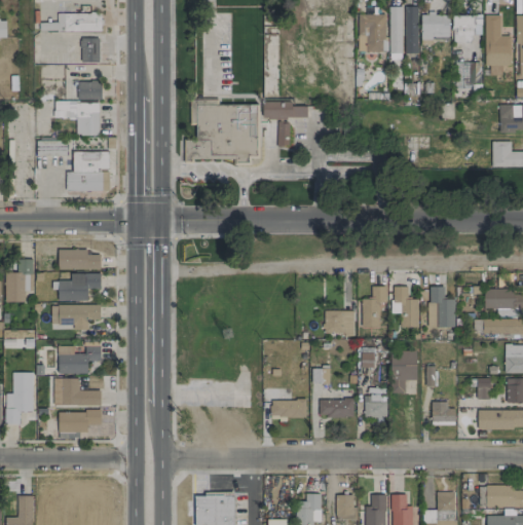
[(419,53),(418,7),(406,7),(406,53),(419,53)]
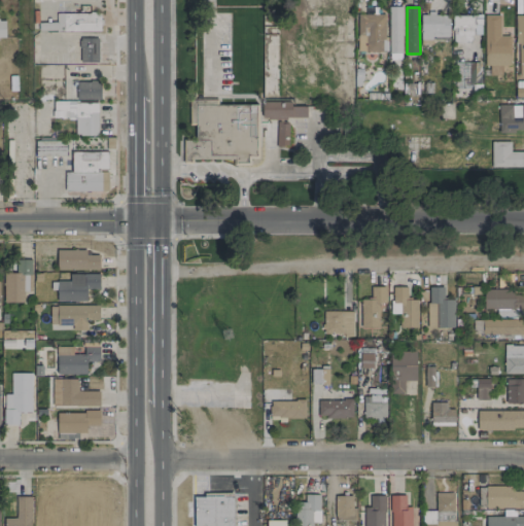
[(60,32),(103,33),(103,13),(60,13),(60,32)]
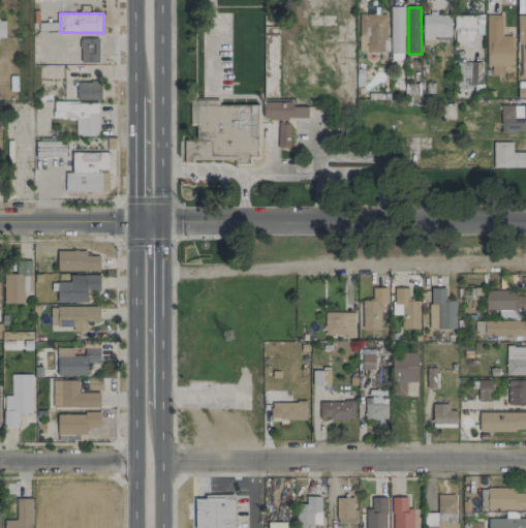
[(453,16),(425,14),(424,45),(436,45),(436,40),(453,41),(453,16)]
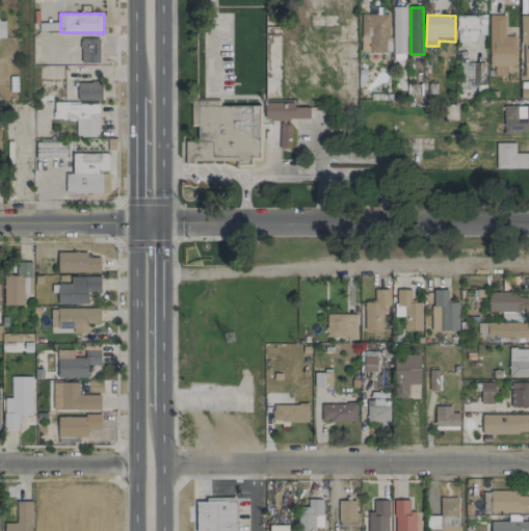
[(392,53),(392,16),(363,16),(363,53),(392,53)]
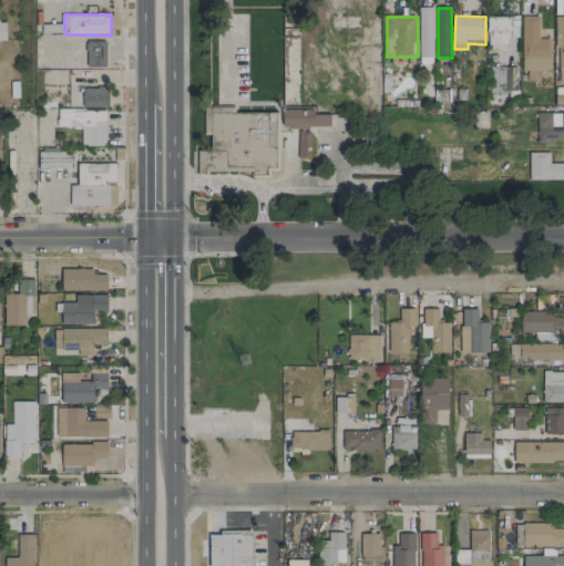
[(520,39),(520,22),(512,22),(512,17),(489,17),(489,47),(509,47),(509,39),(520,39)]
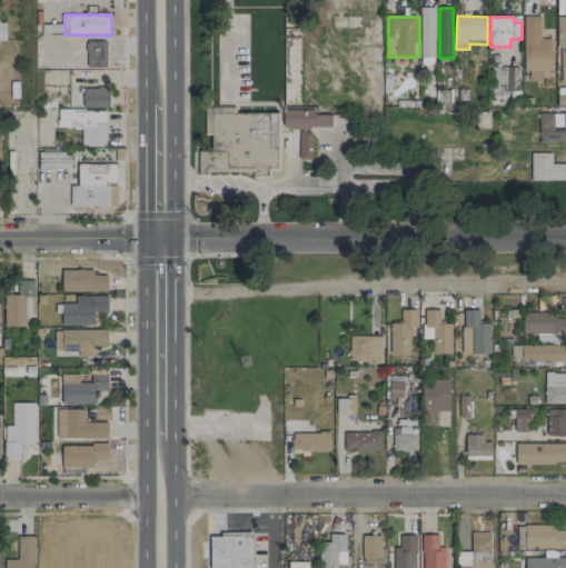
[(526,71),(532,71),(532,82),(545,81),(544,71),(554,71),(553,39),(543,39),(543,17),(525,17),(526,71)]
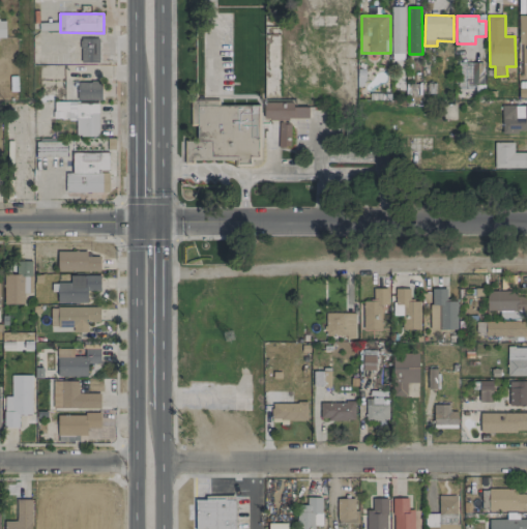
[(101,63),(101,38),(83,38),(83,63),(101,63)]
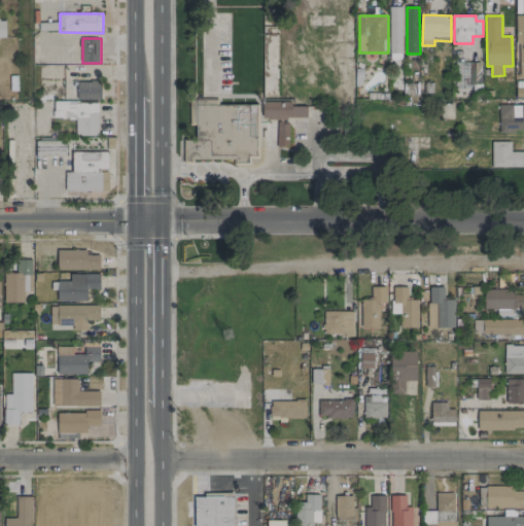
[(482,63),(457,64),(458,88),(483,86),(482,63)]
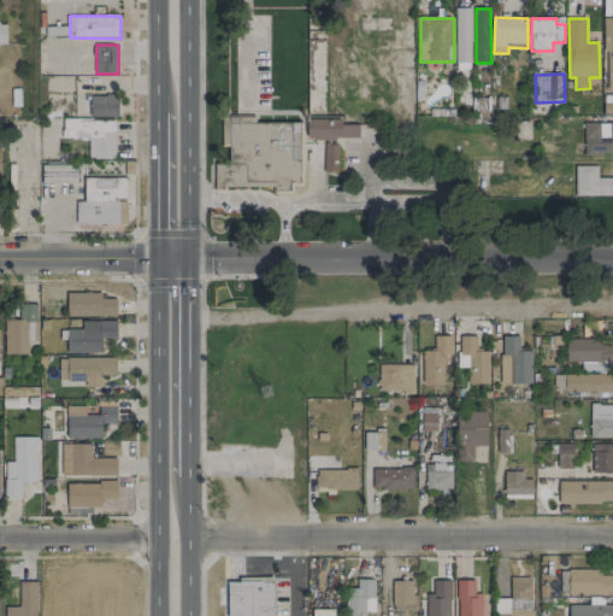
[(93,118),(121,117),(121,95),(92,97),(93,118)]
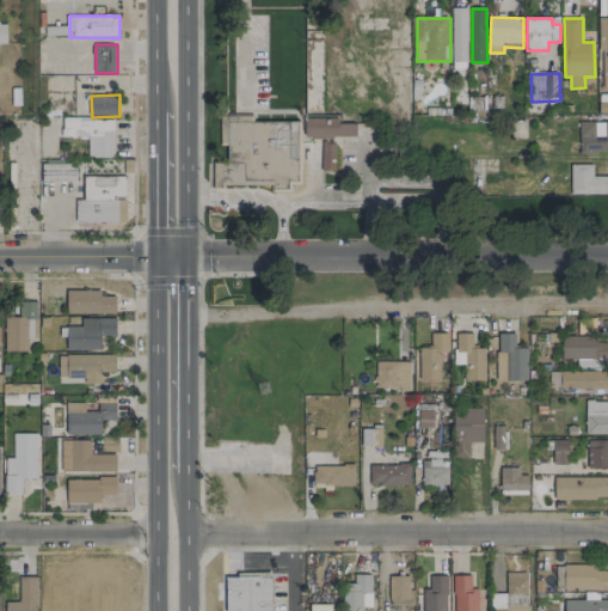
[(302,122),(255,122),(255,116),(226,116),(227,164),(217,165),(217,185),(276,184),(276,190),(290,190),(290,182),(302,182),(302,122)]
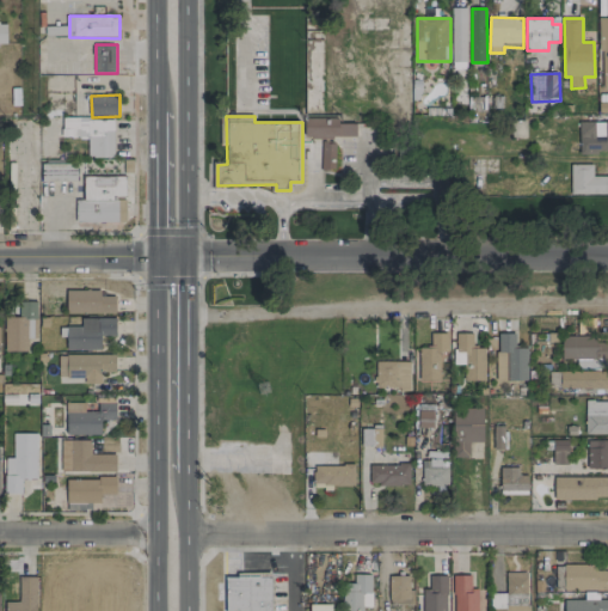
[(116,120),(65,118),(65,138),(90,139),(90,158),(116,159),(116,120)]
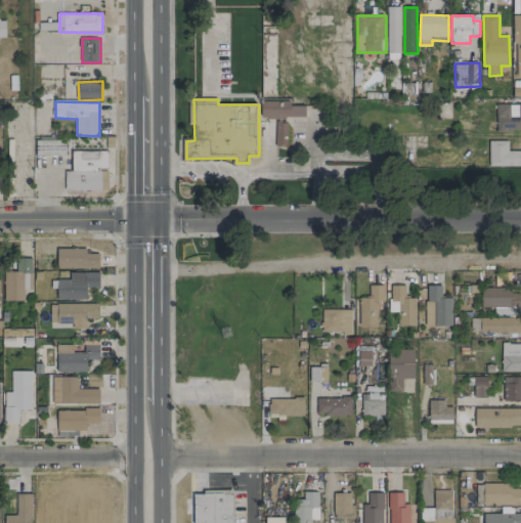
[(306,106),(292,106),(292,101),(262,102),(262,119),(307,119),(306,106)]
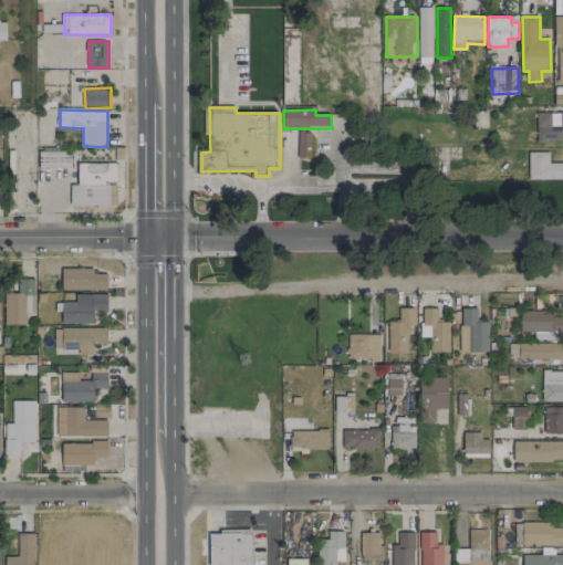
[(562,113),(538,114),(538,143),(562,142),(562,113)]
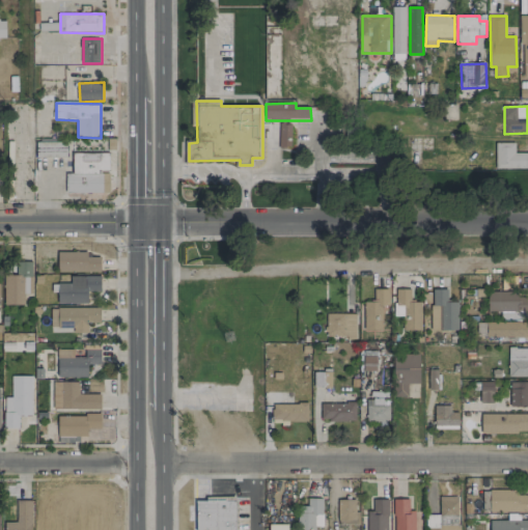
[(292,147),(293,126),(281,124),(280,147),(292,147)]
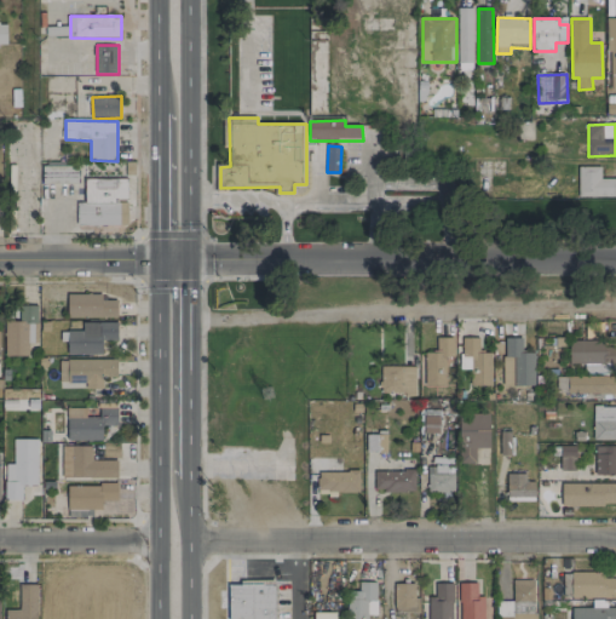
[(44,167),(45,185),(80,184),(79,166),(44,167)]
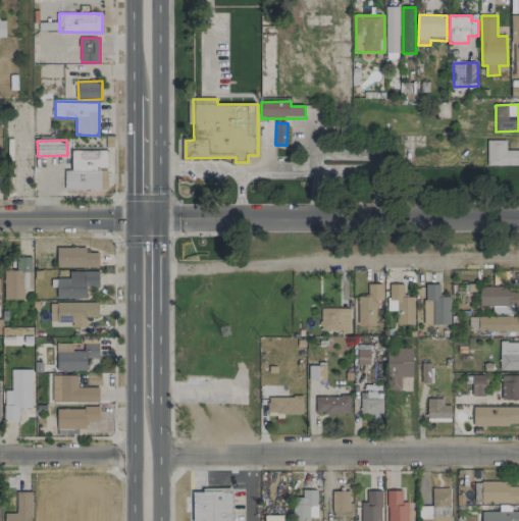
[(507,141),(489,141),(488,166),(518,166),(518,151),(507,151),(507,141)]
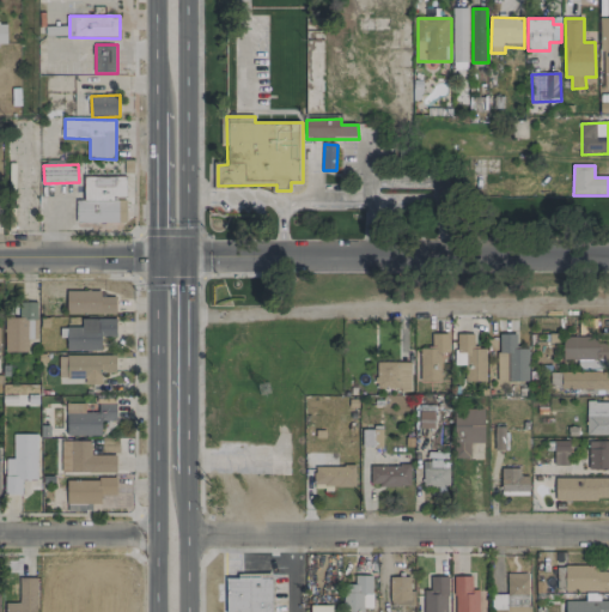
[(77,201),(78,224),(128,223),(128,199),(129,199),(129,177),(86,177),(86,201),(77,201)]
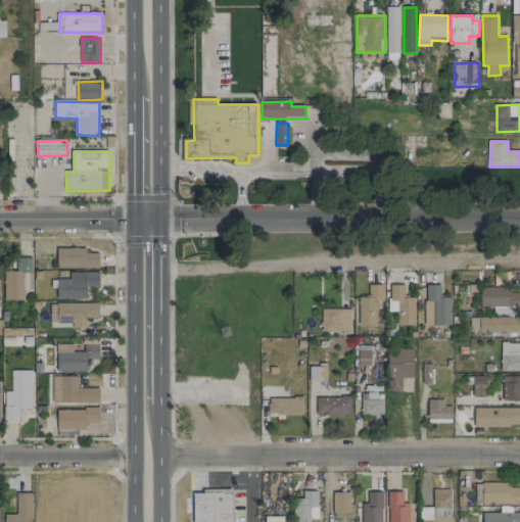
[(100,253),(88,253),(88,249),(58,249),(59,270),(101,269),(100,253)]
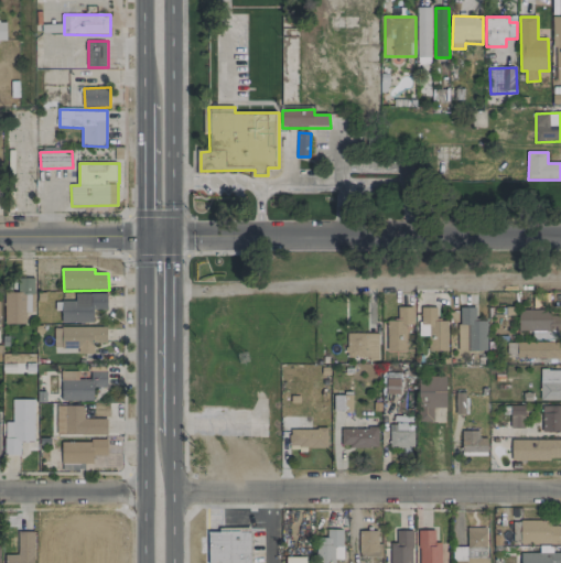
[(36,279),(21,278),(20,293),(7,293),(6,325),(28,326),(28,313),(35,313),(36,279)]
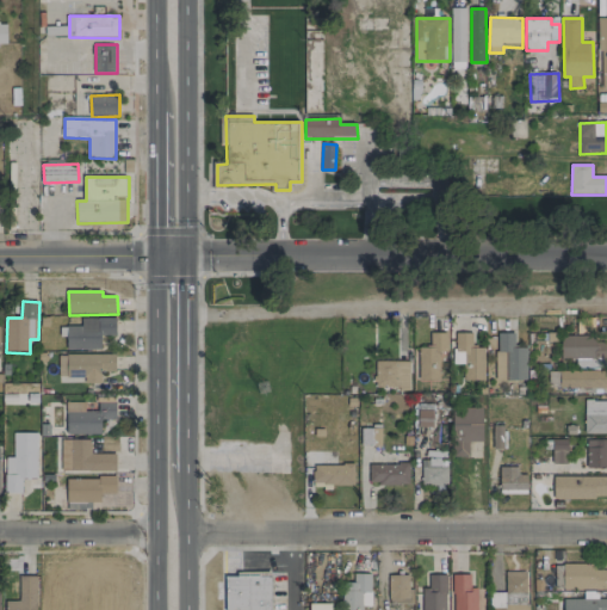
[(69,350),(103,350),(103,337),(118,336),(117,319),(84,319),(84,327),(69,327),(69,350)]
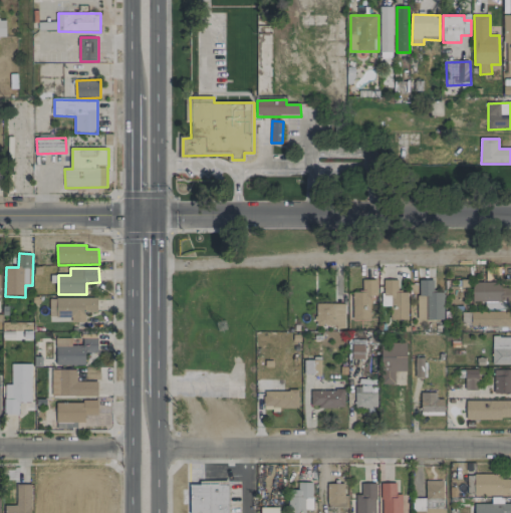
[(377,280),(363,280),(364,292),(353,293),(354,320),(371,319),(371,297),(378,296),(377,280)]
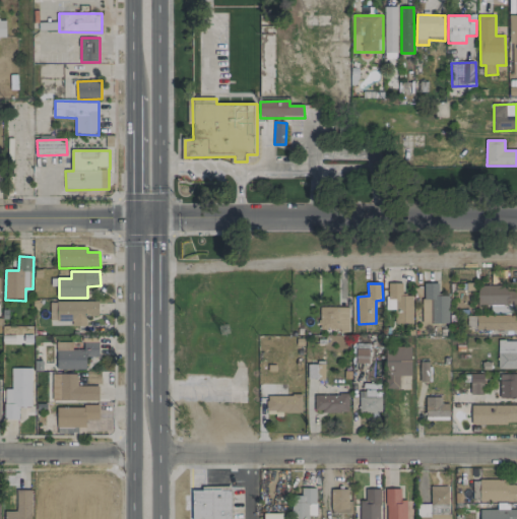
[(413,324),(414,297),(404,297),(404,284),(389,284),(388,310),(396,310),(396,324),(413,324)]
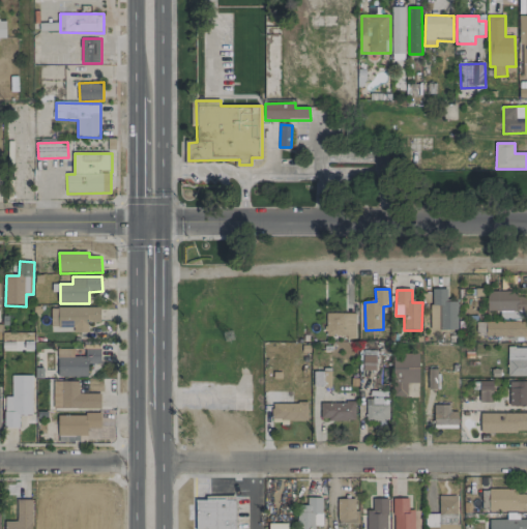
[(459,330),(459,301),(448,301),(448,290),(434,290),(434,306),(441,306),(441,330),(459,330)]
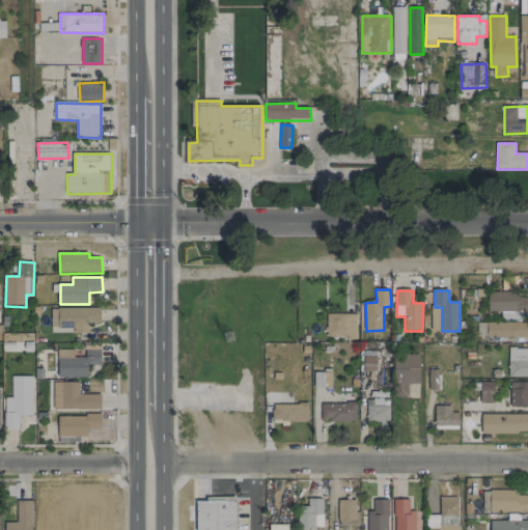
[(490,312),(527,311),(527,293),(490,293),(490,312)]
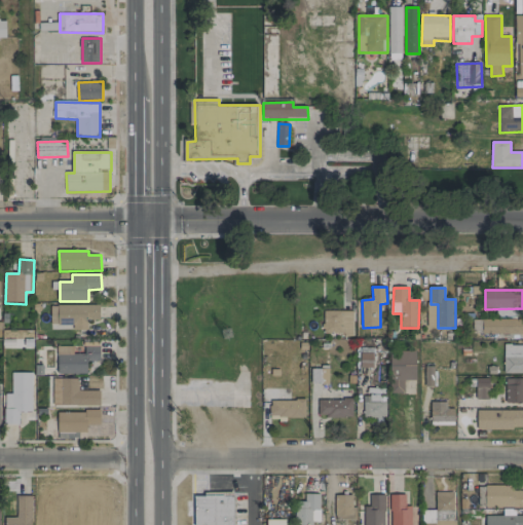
[(101,305),(51,306),(52,326),(75,326),(75,331),(88,330),(88,321),(101,321),(101,305)]
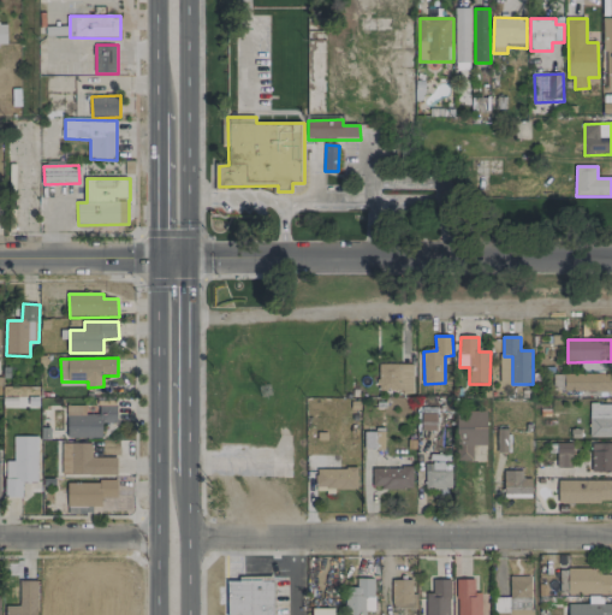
[(415,365),(380,365),(380,391),(414,392),(415,365)]
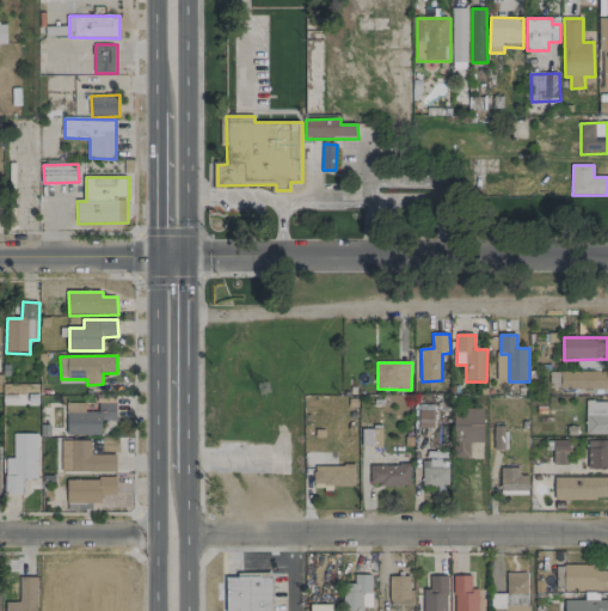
[(607,371),(563,373),(563,390),(607,389),(607,371)]
